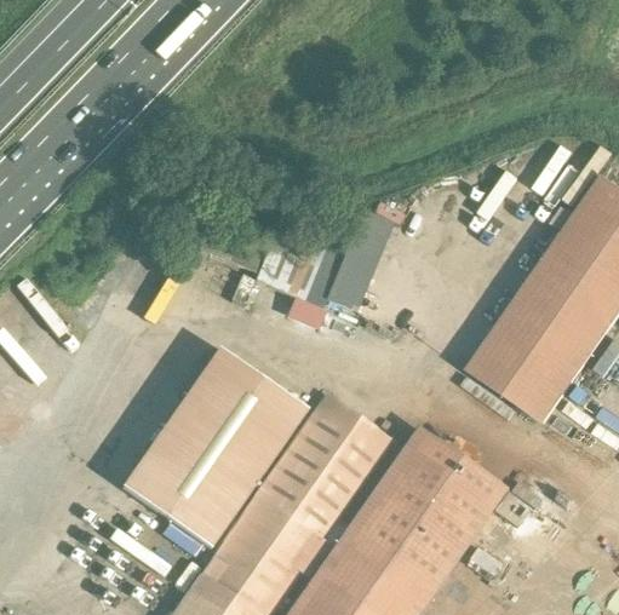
[(618,187),(601,176),(559,237),(618,279),(618,187)]
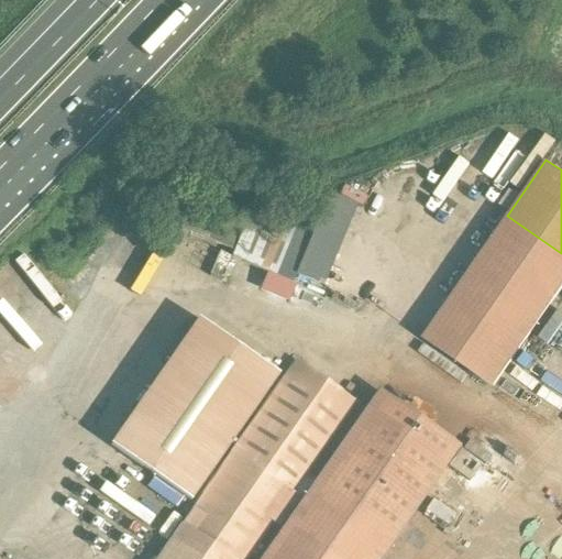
[(174,194),(164,217),(235,248),(246,220),(218,212),(174,194)]
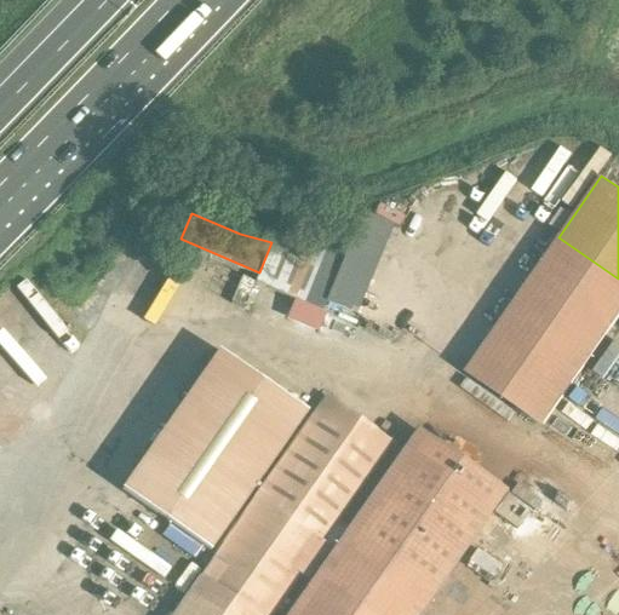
[(256,280),(322,308),(344,256),(345,252),(321,247),(273,237),(271,242),(259,272),(256,280)]
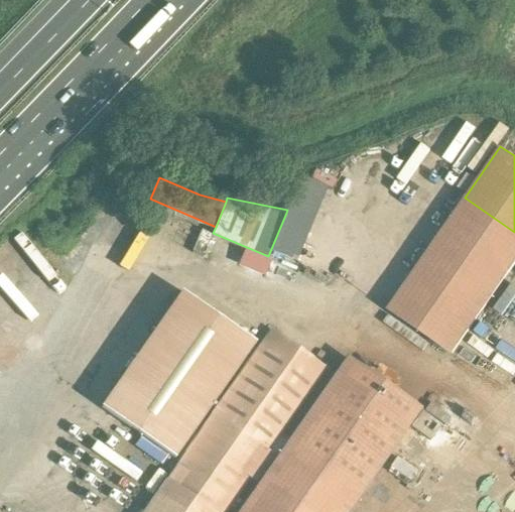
[(493,293),(514,261),(514,232),(465,198),(429,249),(493,293)]
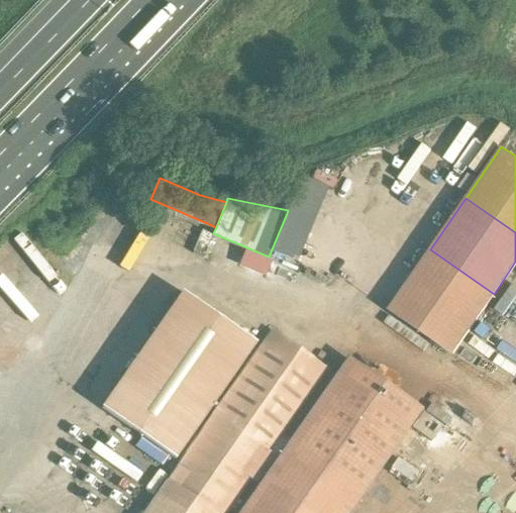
[(390,307),(453,351),(494,294),(430,249),(390,307)]
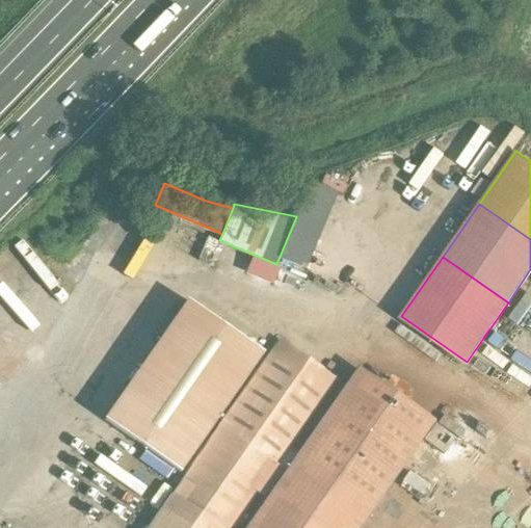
[(145,462),(174,481),(264,350),(189,298),(106,418),(153,451),(145,462)]
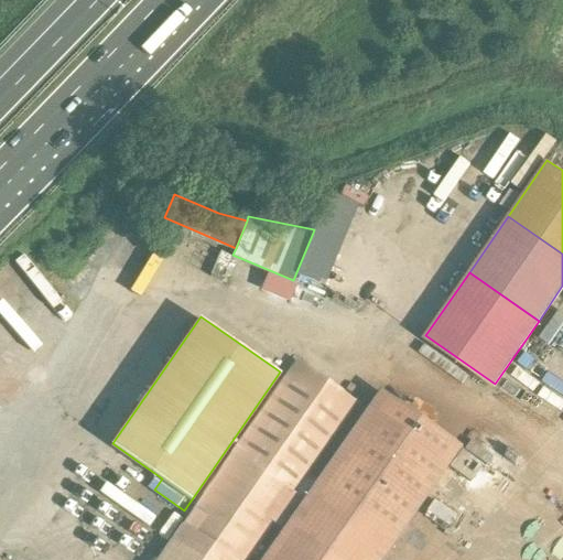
[(300,358),(237,449),(294,490),(357,399),(300,358)]
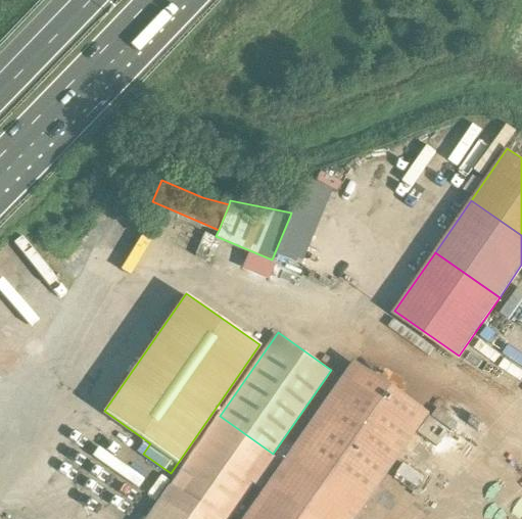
[(282,460),(263,487),(259,492),(296,518),(352,518),(427,413),(351,361),(282,460)]
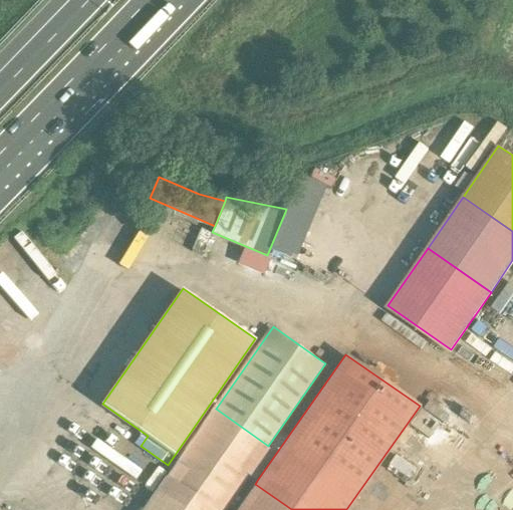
[(277,452),(268,446),(216,409),(170,474),(220,509),(222,509),(249,473),(258,479),(277,452)]
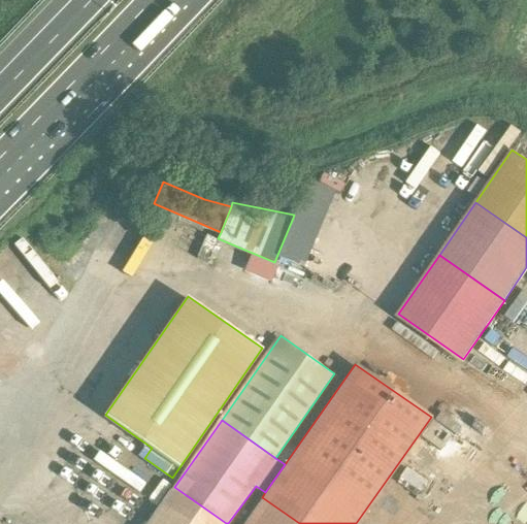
[(226,523),(174,487),(147,523),(226,523)]
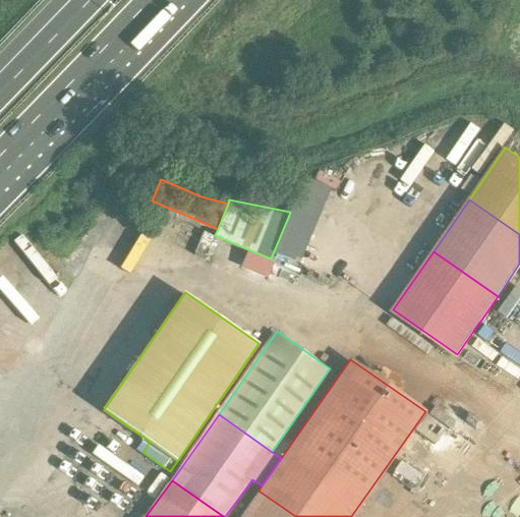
[(295,516),(258,491),(239,516),(295,516)]
